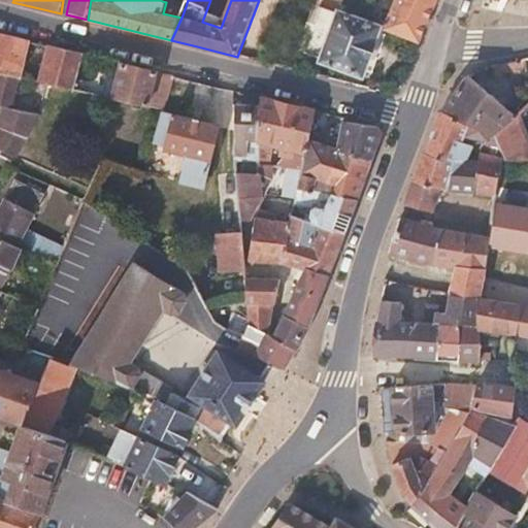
[(438,0),(399,0),(390,22),(387,29),(421,42),(438,0)]
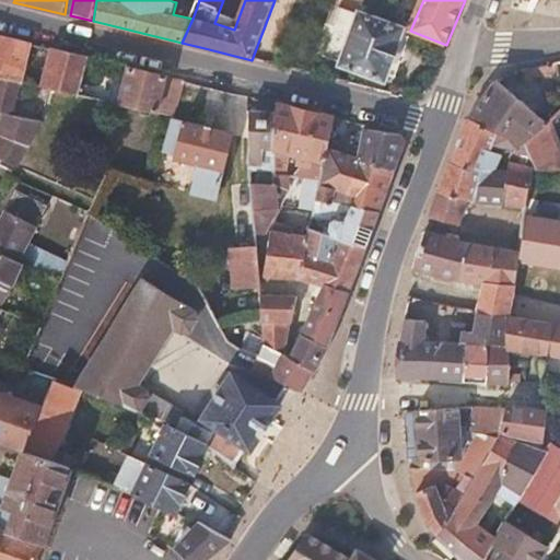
[(403,32),(363,16),(362,19),(342,11),(326,54),(346,61),(345,63),(386,78),(403,32)]
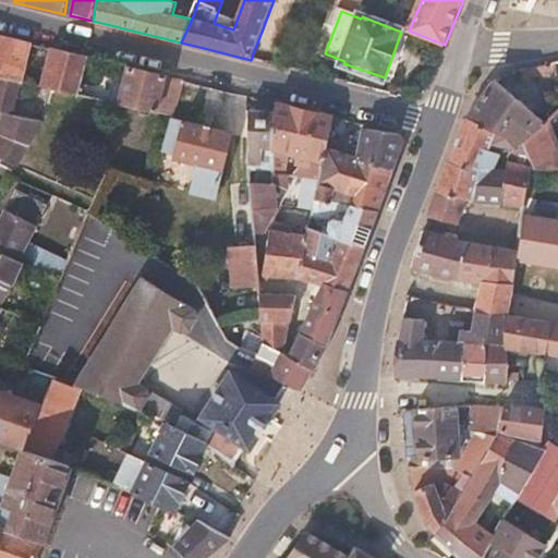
[(0,74),(25,81),(34,45),(0,36),(0,74)]
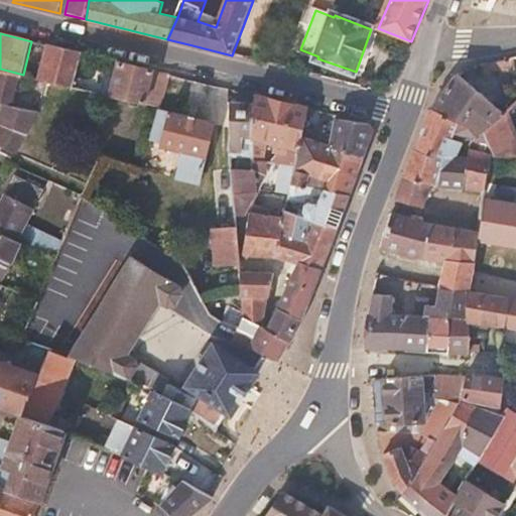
[(74,88),(83,55),(51,46),(42,80),(74,88)]
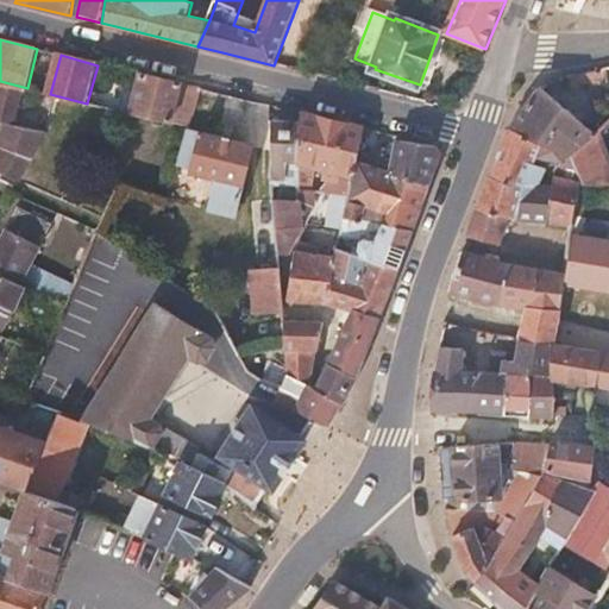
[(607,80),(604,70),(571,77),(572,87),(607,80)]
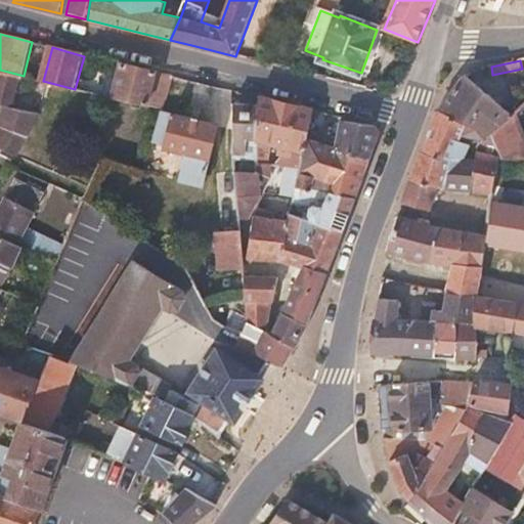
[(150,106),(159,75),(122,66),(114,98),(150,106)]
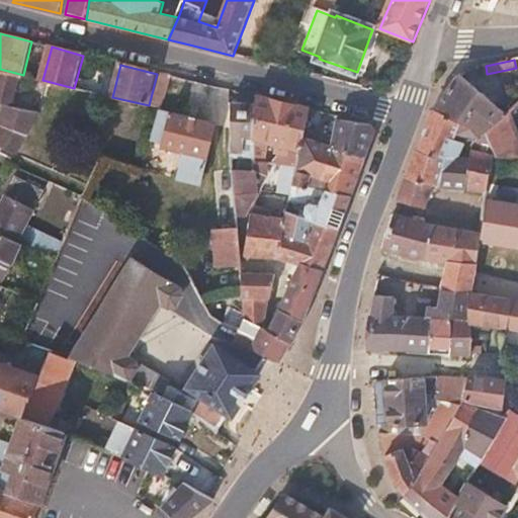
[(23,75),(0,69),(0,104),(4,106),(0,116),(0,124),(2,125),(31,136),(41,113),(15,107),(23,75)]
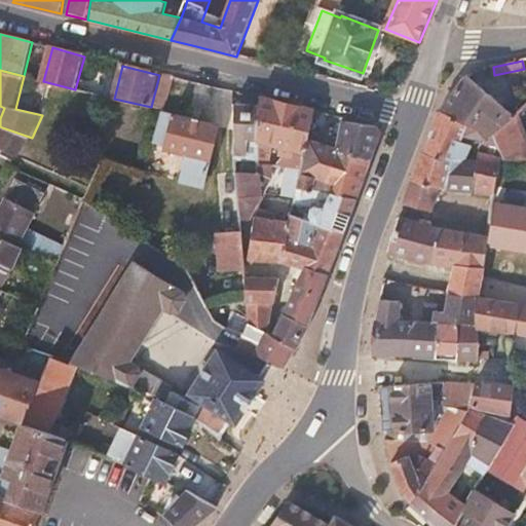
[(164,110),(174,78),(159,75),(151,107),(164,110)]
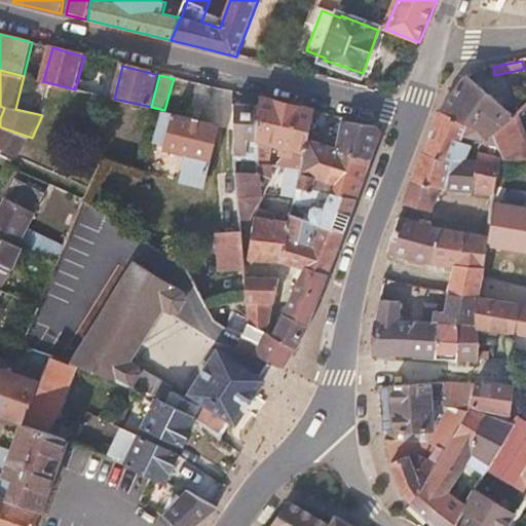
[(496,136),(517,118),(467,76),(444,108),(443,110),(496,136)]
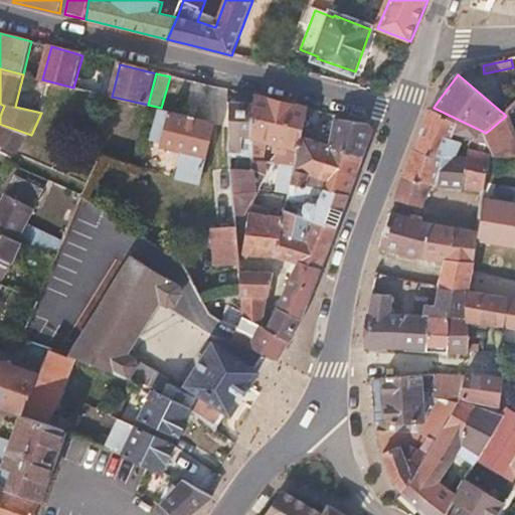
[(304,135),(310,109),(259,97),(256,97),(256,103),(253,140),(276,145),(300,152),(304,135)]
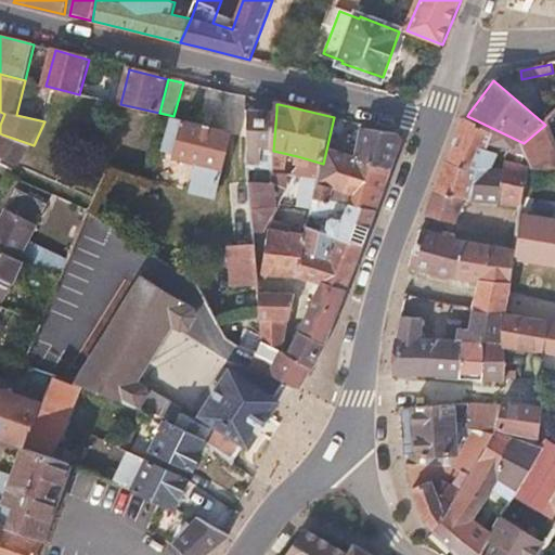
[(273,151),(276,111),(247,110),(249,165),(262,165),(265,150),(273,151)]
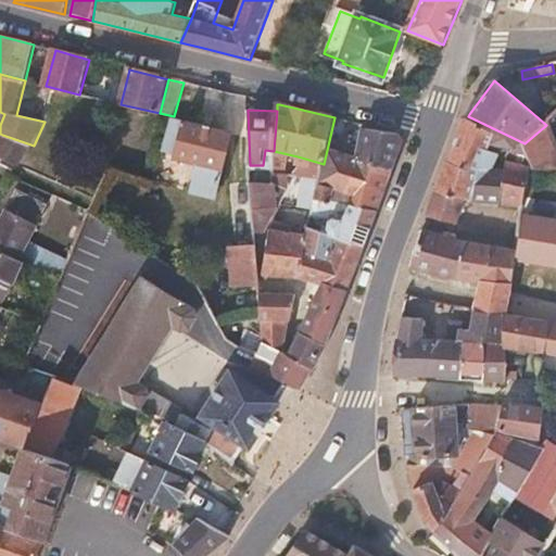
[(525,143),(468,116),(449,161),(482,174),(490,151),(492,144),(518,149),(525,143)]
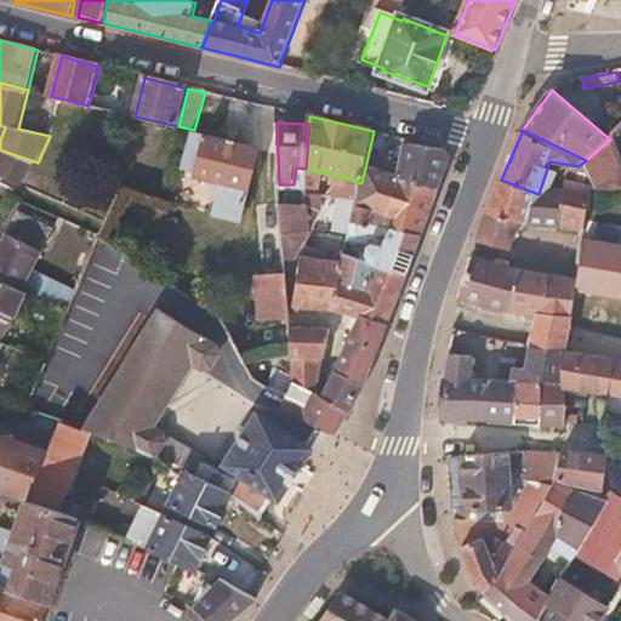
[(258,146),(208,134),(195,177),(220,182),(215,215),(239,220),(258,146)]
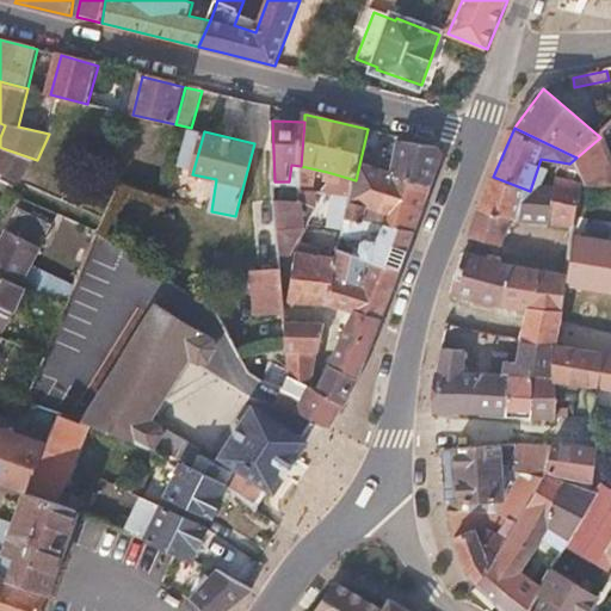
[(610,184),(610,148),(606,135),(602,136),(600,137),(576,158),(586,185),(610,184)]
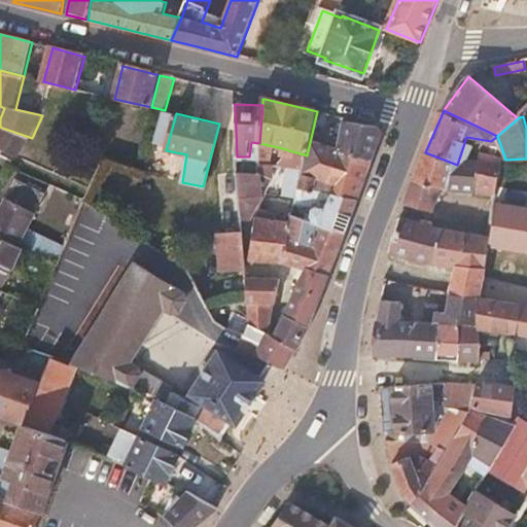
[(337,138),(341,139),(346,124),(338,123),(337,138)]
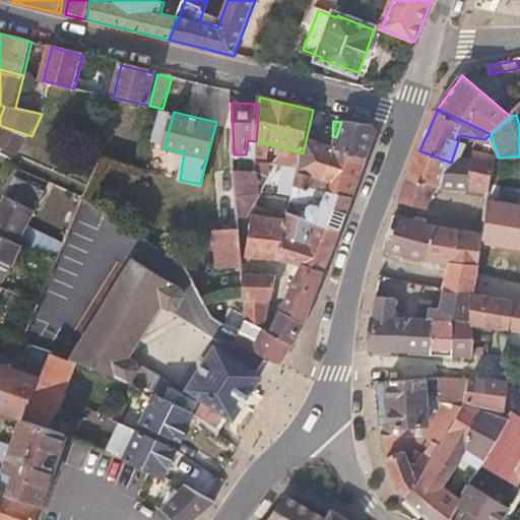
[(342,121),(341,122),(336,137),(334,145),(336,148),(368,159),(379,131),(374,125),(342,121)]
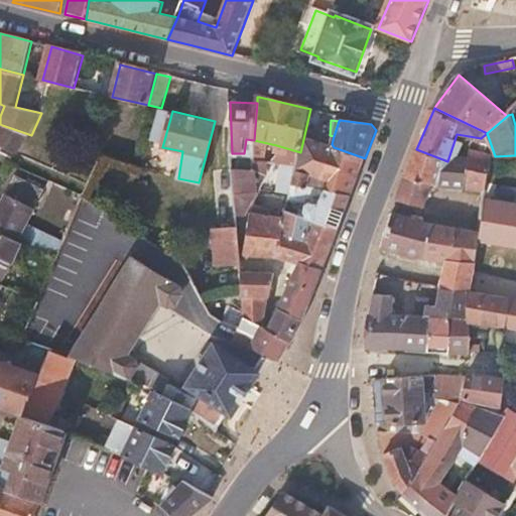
[(0,143),(22,153),(31,135),(2,125),(0,129),(0,143)]
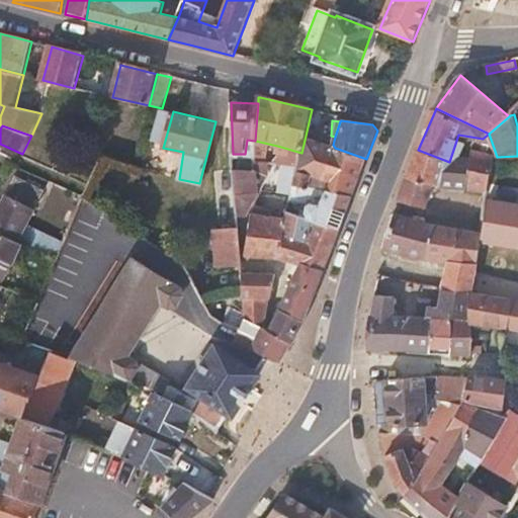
[(325,174),(335,148),(333,145),(306,136),(301,153),(299,160),(298,165),(297,168),(325,174)]
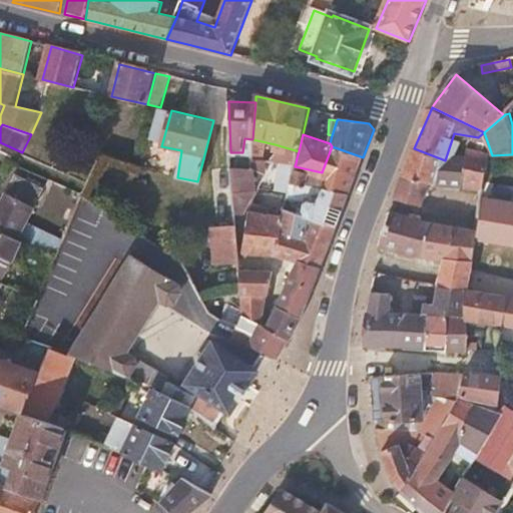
[(458,154),(462,143),(452,139),(445,160),(437,185),(464,187),(468,155),(458,154)]
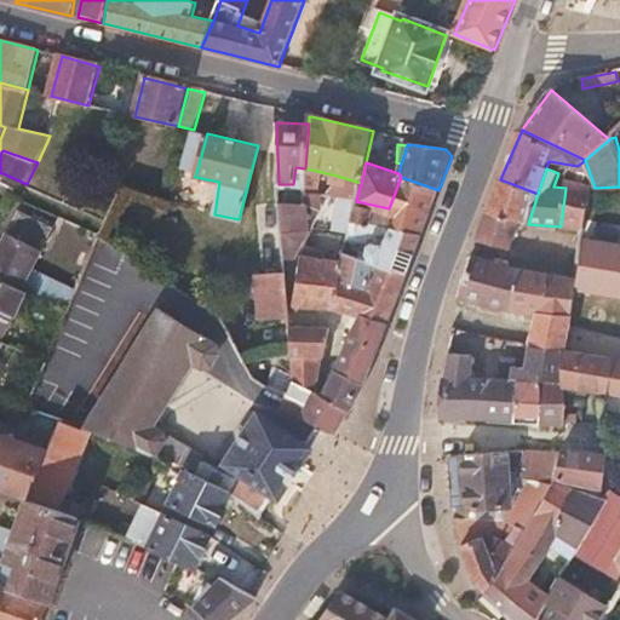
[(359,191),(361,183),(332,174),(331,185),(359,191)]
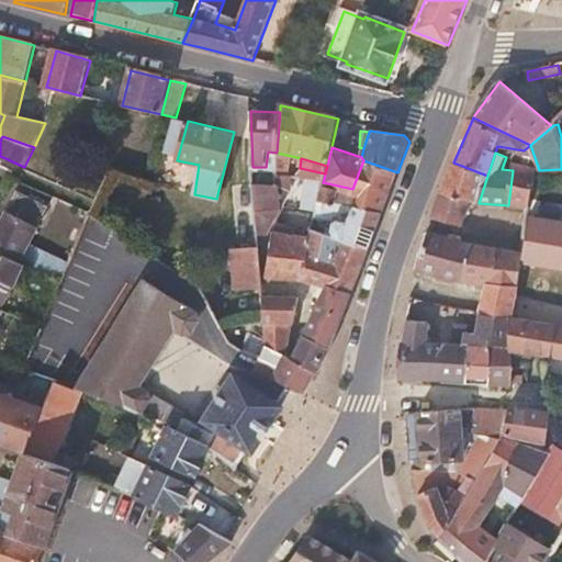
[(382,214),(397,172),(363,160),(352,189),(323,182),(319,200),(335,202),(339,192),(358,199),(355,206),(382,214)]
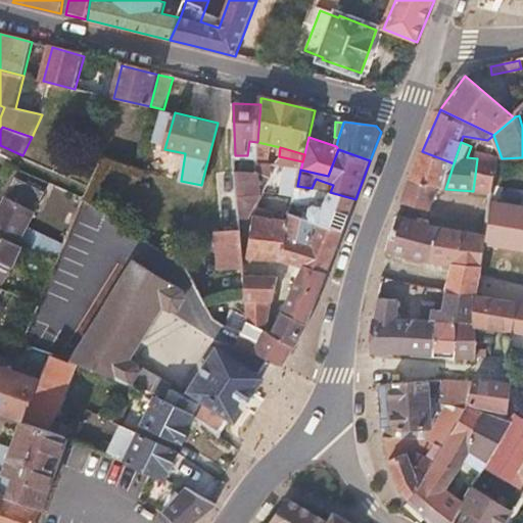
[(445,189),(454,163),(422,151),(413,177),(403,202),(432,211),(440,189),(445,189)]
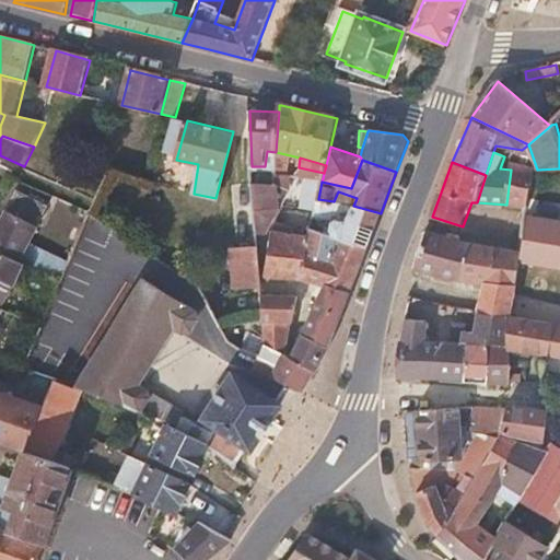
[(533,200),(537,170),(512,163),(511,170),(506,205),(527,208),(516,249),(470,244),(464,281),(474,282),(517,286),(529,212),(533,200)]
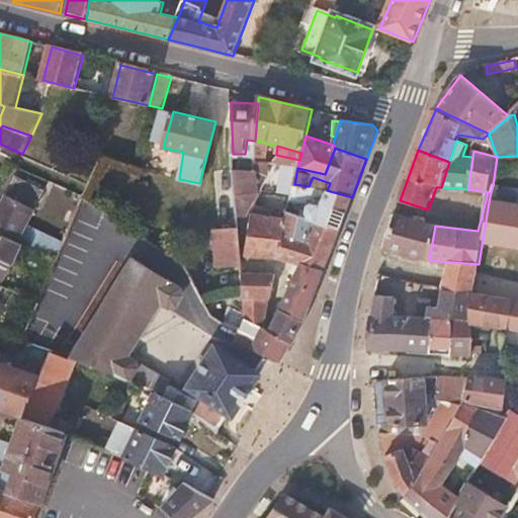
[(290,200),(294,184),(275,180),(277,163),(264,162),(264,169),(255,169),(254,172),(234,172),(238,217),(247,217),(256,196),(264,197),(290,200)]
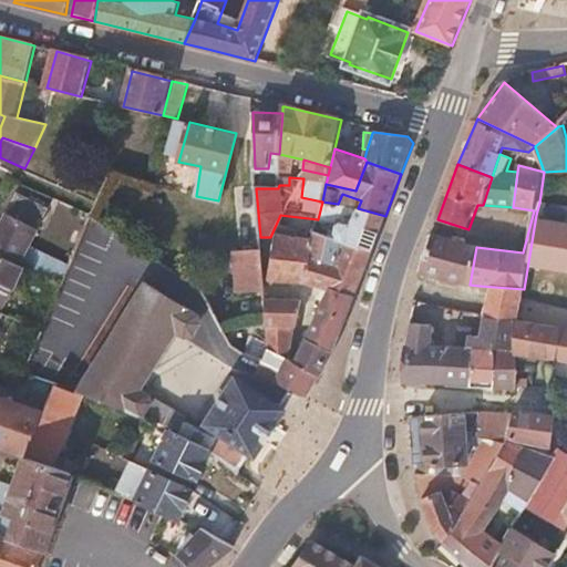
[(385,216),(358,208),(351,225),(343,223),(340,224),(337,227),(337,230),(338,238),(372,250),(385,216)]
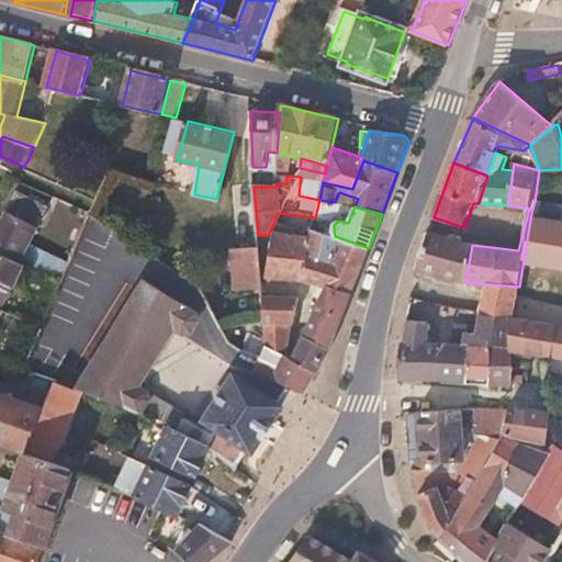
[(0,251),(22,263),(33,243),(41,228),(7,210),(0,223),(0,251)]
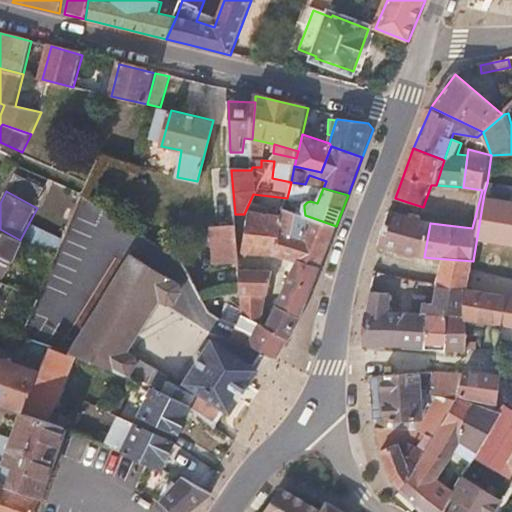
[(277,254),(287,225),(281,223),(287,198),(261,195),(251,211),(244,252),(277,254)]
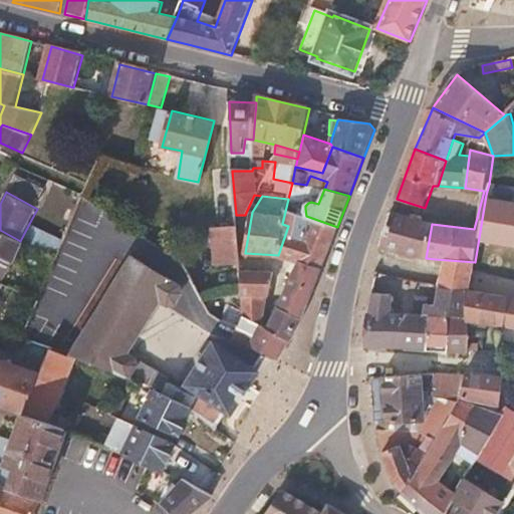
[(302,230),(306,216),(297,213),(300,203),(288,199),(282,224),(288,226),(302,230)]
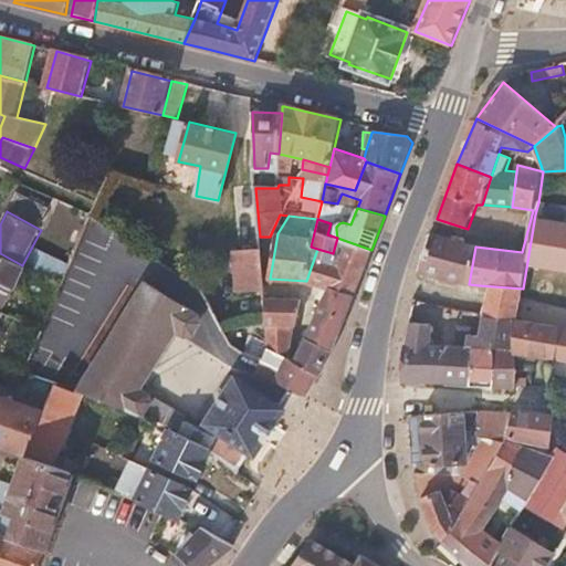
[(469,284),(475,247),(432,233),(420,273),(444,279),(469,284)]
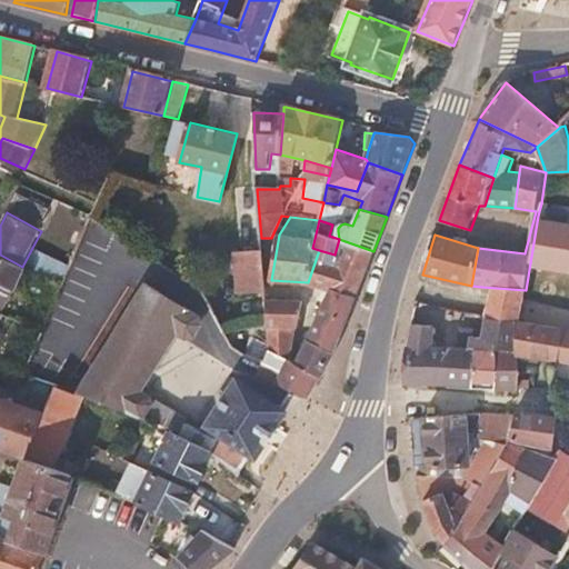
[(332,289),(356,298),(373,251),(339,239),(335,255),(319,250),(308,282),(332,289)]
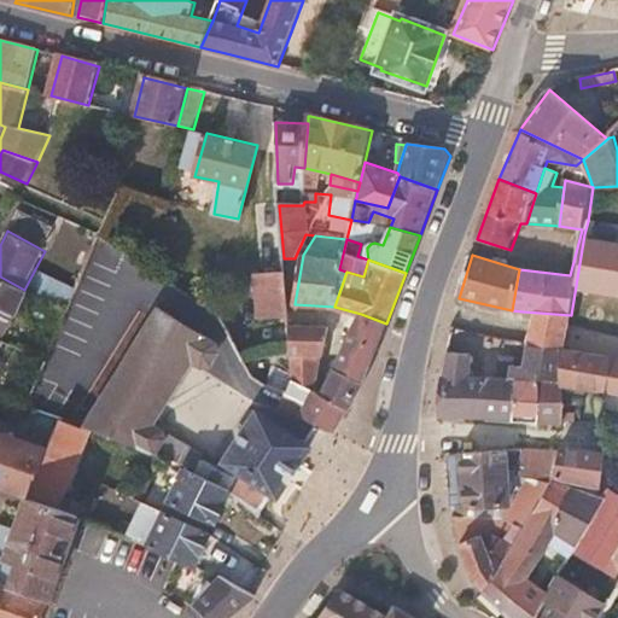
[(289,318),(285,272),(255,274),(260,320),(289,318)]
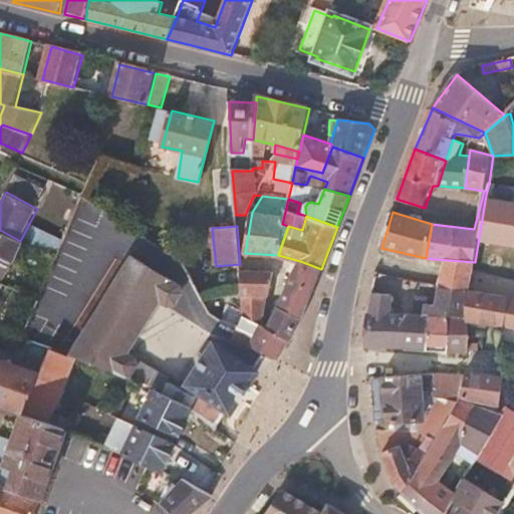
[(14,264),(24,242),(20,241),(0,230),(0,281),(0,282),(14,264)]
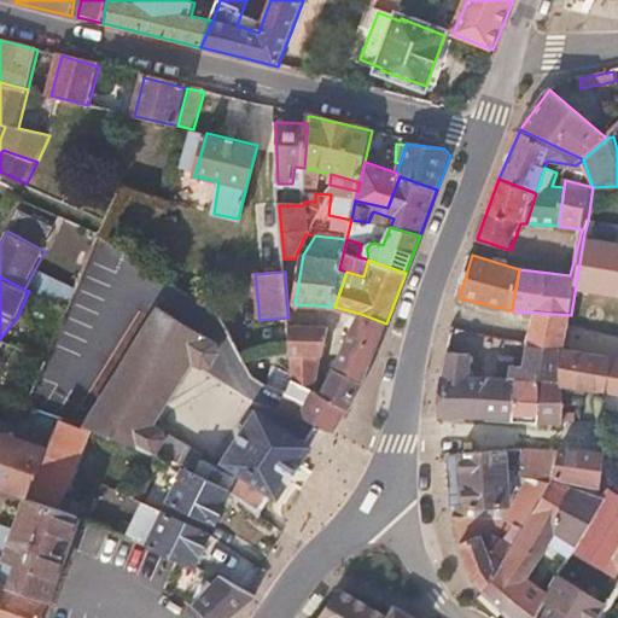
[(205,455),(153,425),(193,360),(203,365),(211,362),(217,353),(216,344),(159,310),(88,426),(186,466),(196,470),(202,461),(205,455)]
